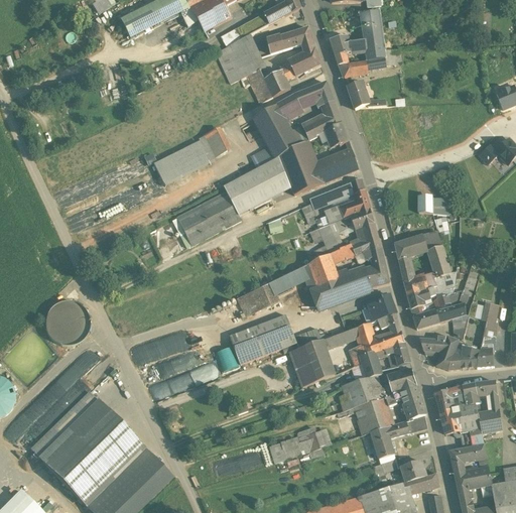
[(101,12),(114,6),(111,0),(98,0),(96,1),(101,12)]
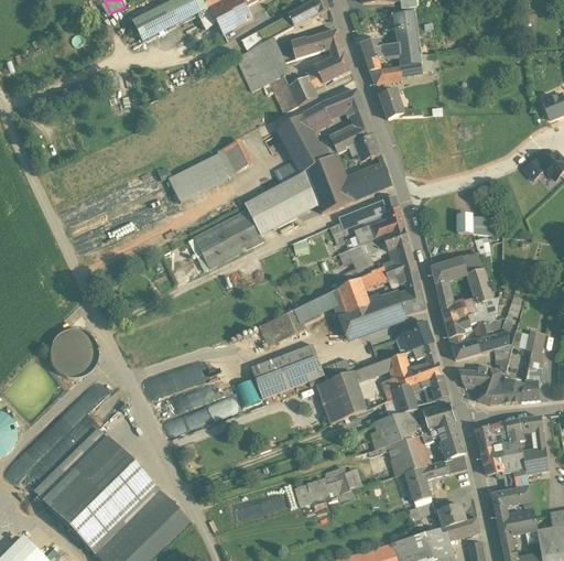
[(171,0),(131,20),(141,40),(206,8),(206,7),(202,0),(171,0)]
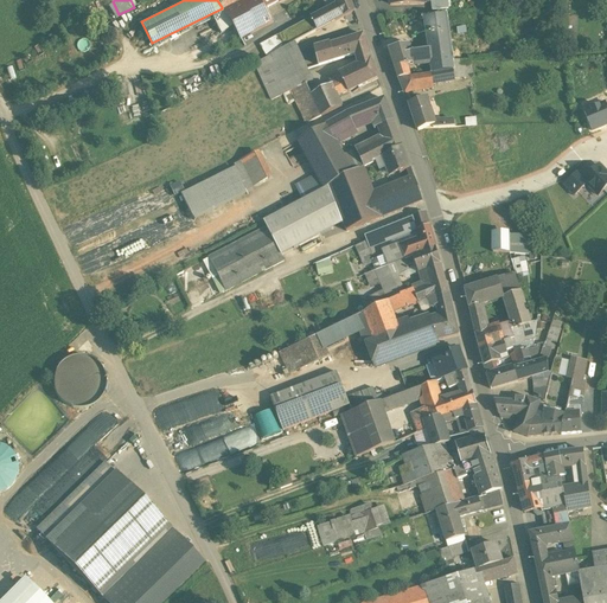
[(236,0),(222,7),(222,8),(238,36),(273,19),(263,5),(260,0),(236,0)]
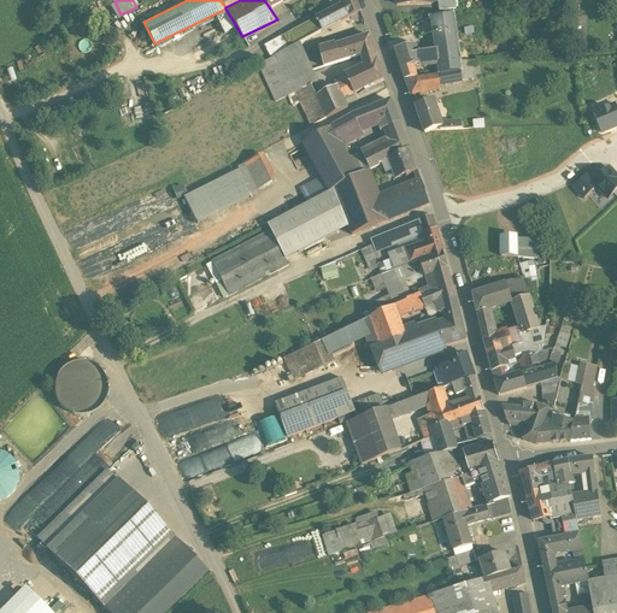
[(342,0),(342,1),(294,27),(300,40),(359,7),(356,0),(342,0)]
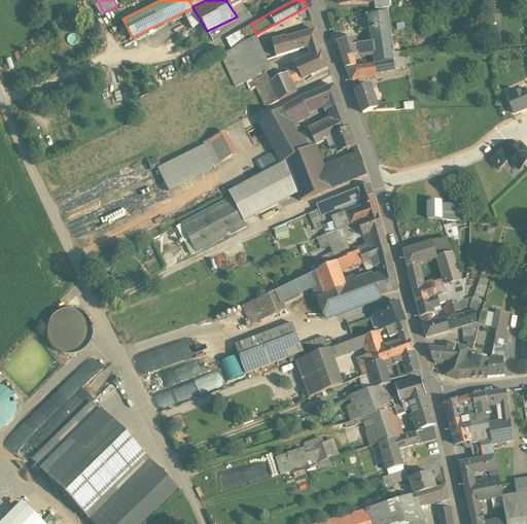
[(499,34),(500,10),(490,10),(490,34),(499,34)]
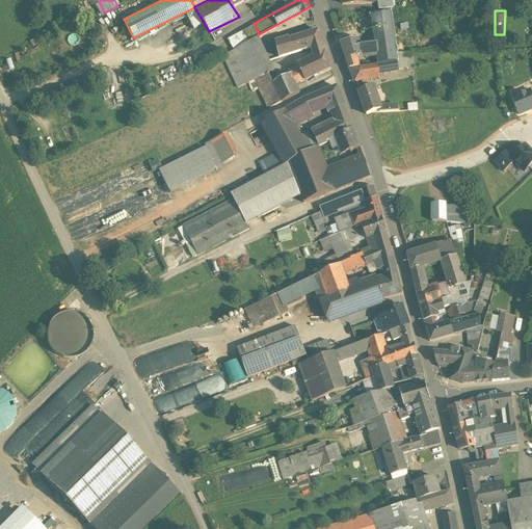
[(378,52),(379,62),(397,60),(396,52),(395,52),(391,12),(374,15),(377,42),(378,52)]
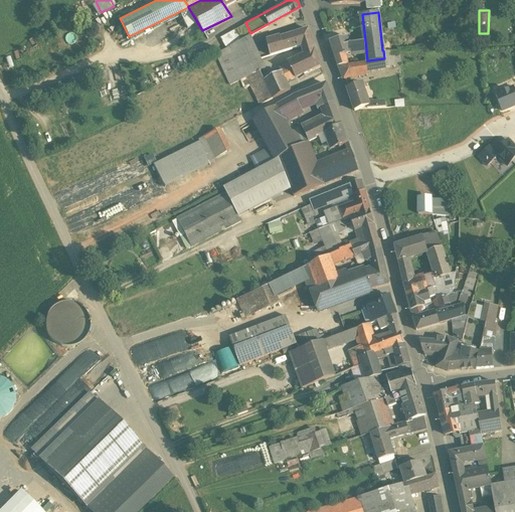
[(279,34),(267,37),(270,52),(301,43),(302,44),(312,40),(310,33),(308,27),(280,35),(279,34)]
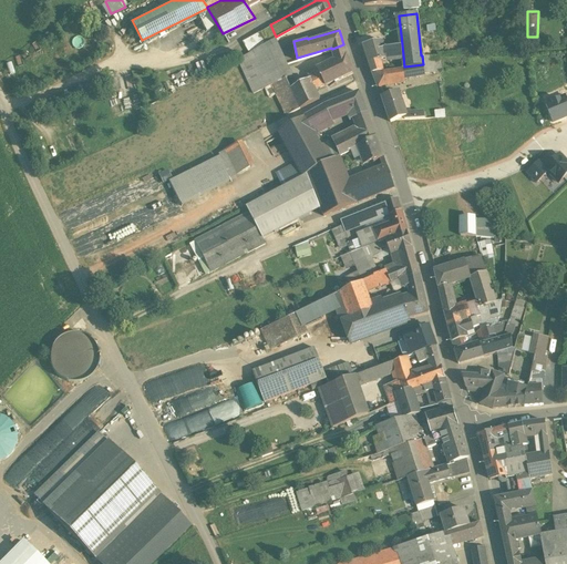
[(382,38),(363,42),(369,60),(380,58),(403,55),(402,44),(384,47),(382,38)]
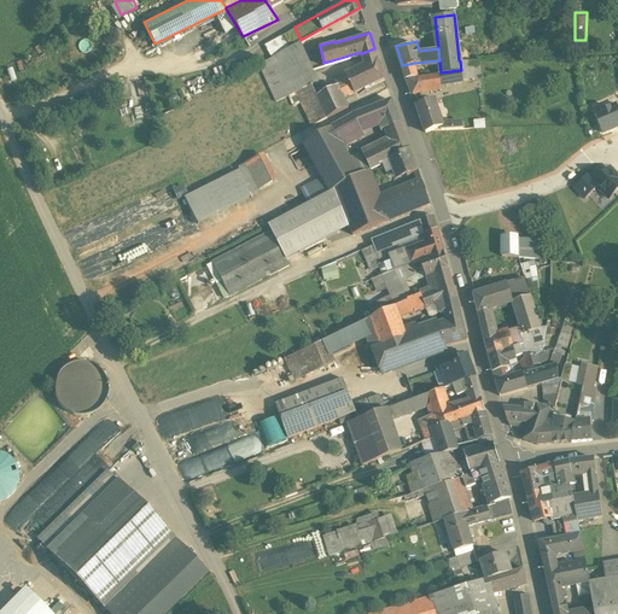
[(295,44),(290,45),(269,57),(289,93),(312,82),(295,44)]
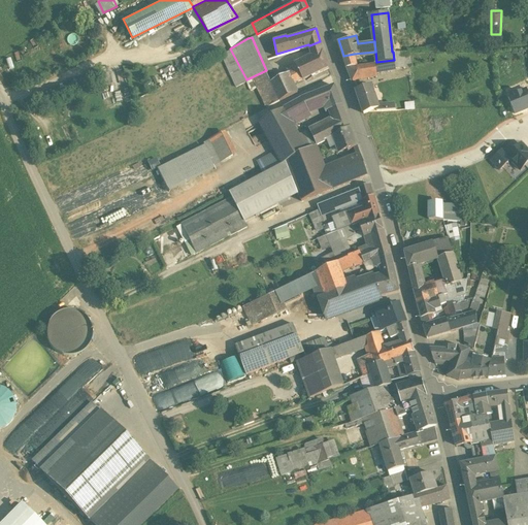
[(320,41),(309,45),(311,54),(322,50),(320,41)]
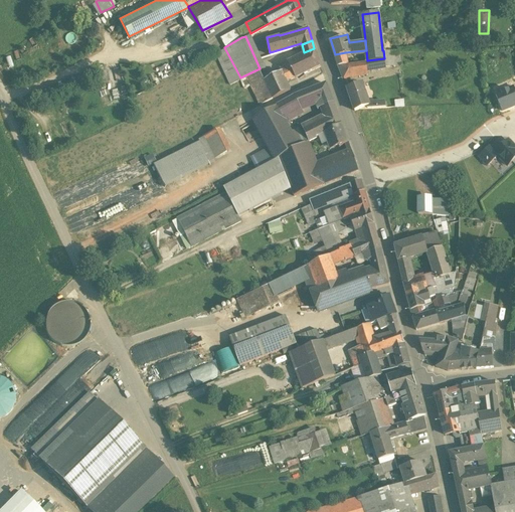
[(224,47),(215,52),(229,82),(240,77),(224,47)]
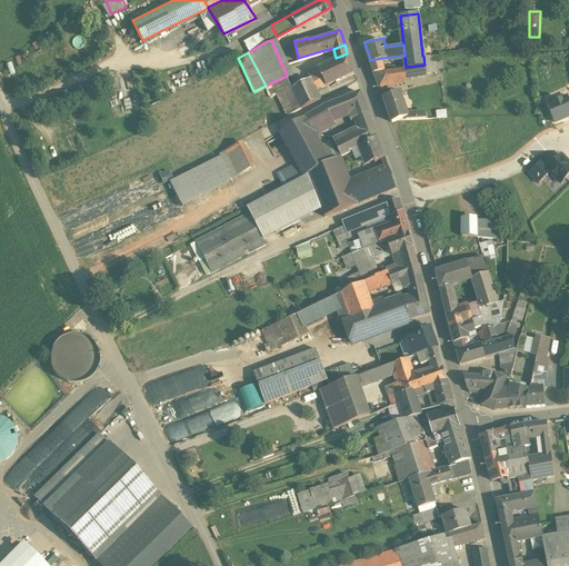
[(336,58),(318,68),(326,83),(329,81),(330,83),(337,80),(337,78),(353,70),(348,56),(347,53),(336,58)]
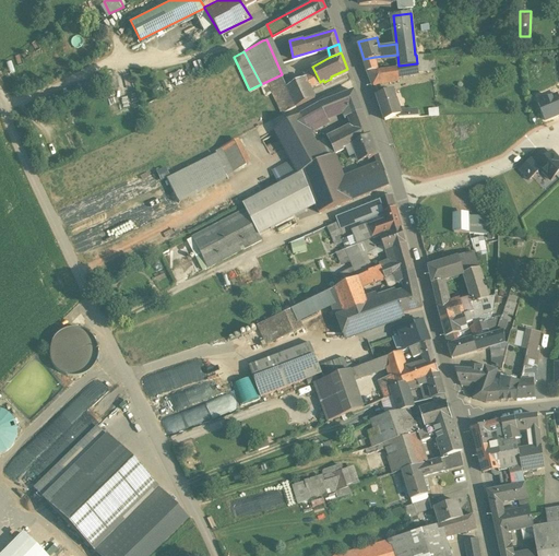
[(429,54),(416,55),(417,63),(418,72),(435,69),(432,54),(429,54)]
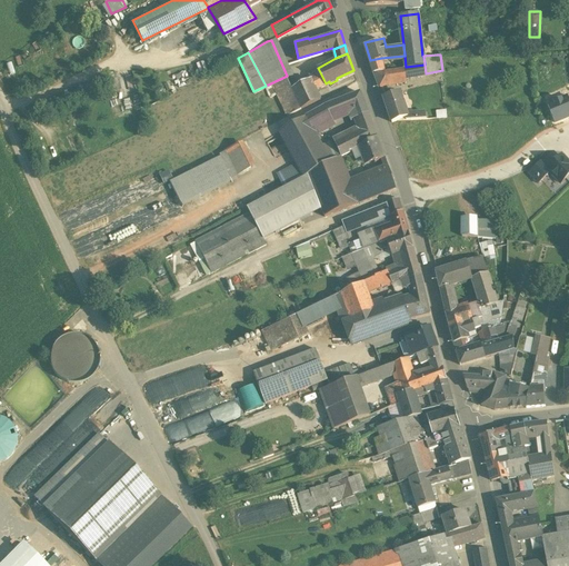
[(381,58),(370,60),(373,71),(385,69),(381,58)]
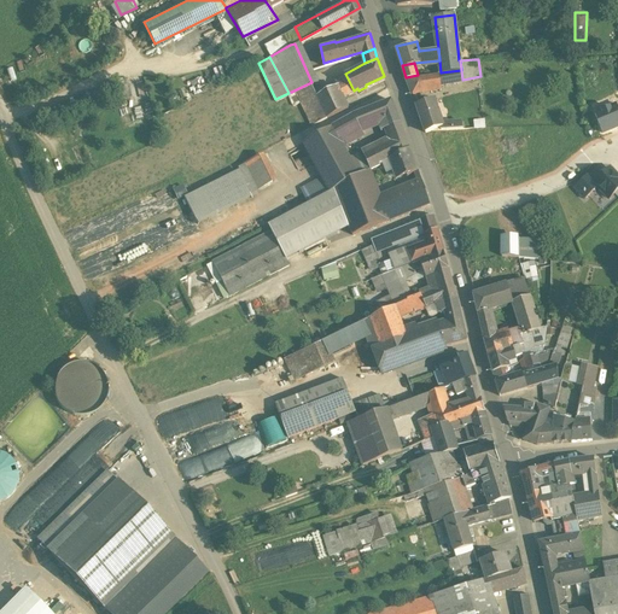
[(418,75),(406,77),(413,94),(441,83),(462,80),(461,70),(441,72),(418,75)]
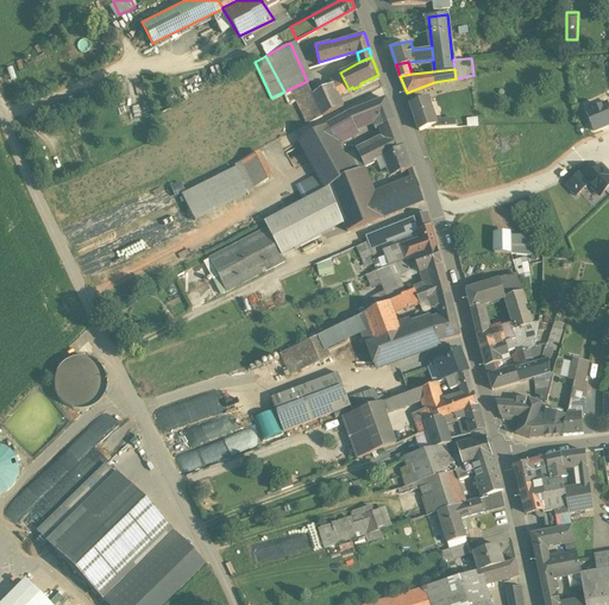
[(340,73),(334,75),(337,80),(332,82),(338,93),(349,89),(340,73)]
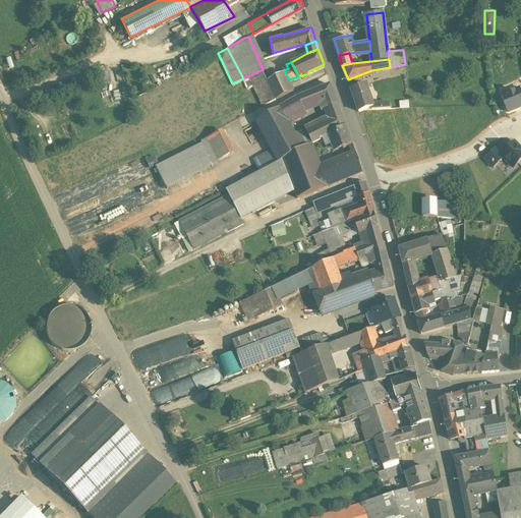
[(263,69),(243,78),(247,88),(252,84),(268,78),(263,69)]
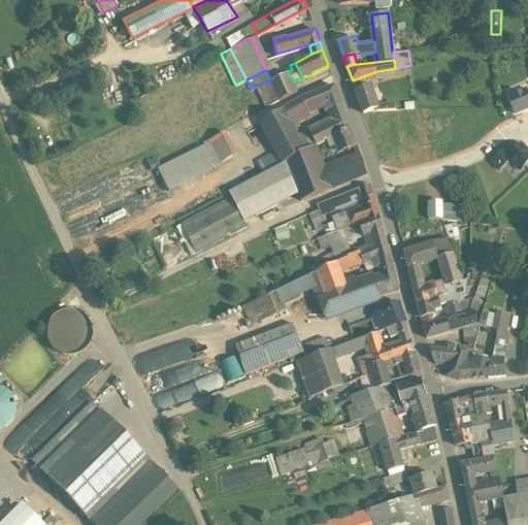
[(288,71),(271,79),(278,99),(297,91),(293,80),(288,71)]
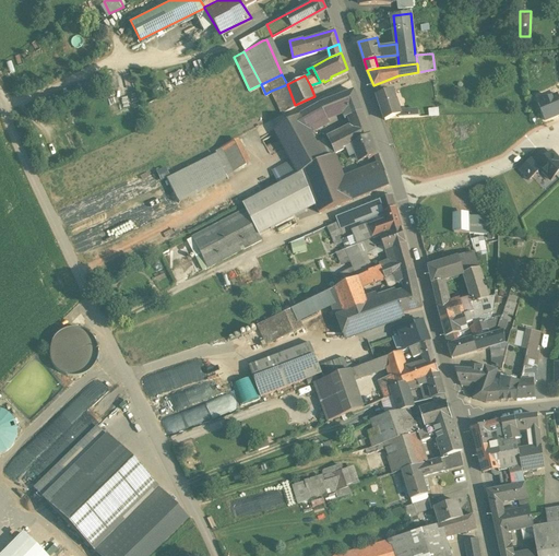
[(287,84),(271,91),(282,111),(295,105),(287,84)]
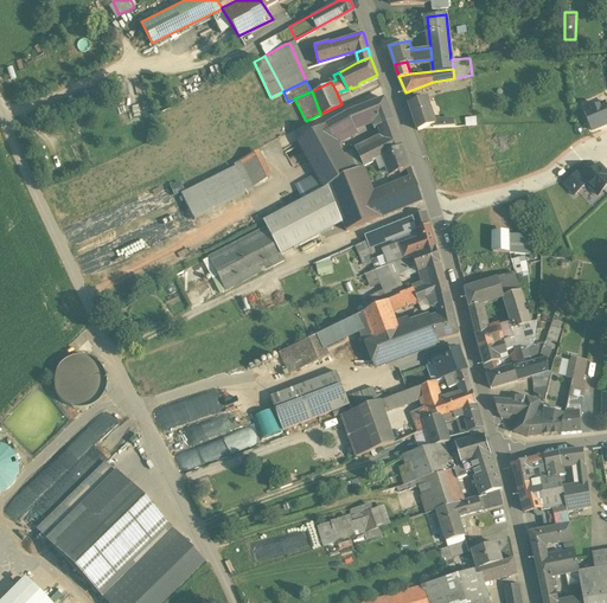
[(384,96),(353,108),(358,121),(370,116),(374,126),(379,123),(383,133),(396,128),(384,96)]
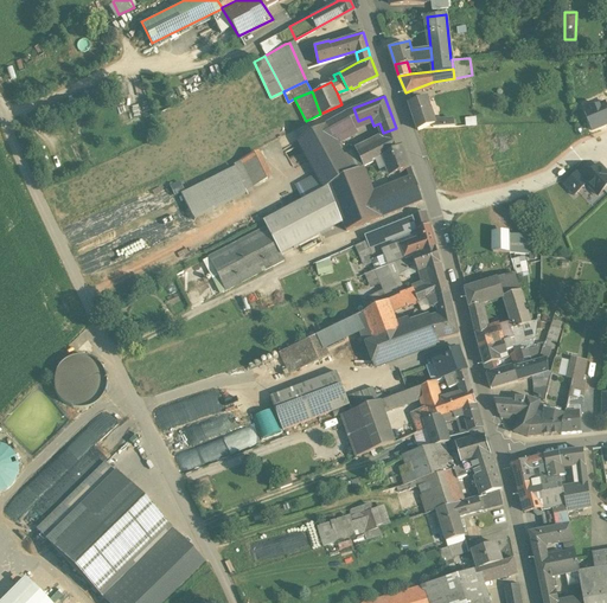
[(426,96),(409,102),(417,128),(420,127),(423,126),(448,124),(455,124),(454,117),(434,119),(430,110),(433,109),(432,106),(429,107),(426,96)]
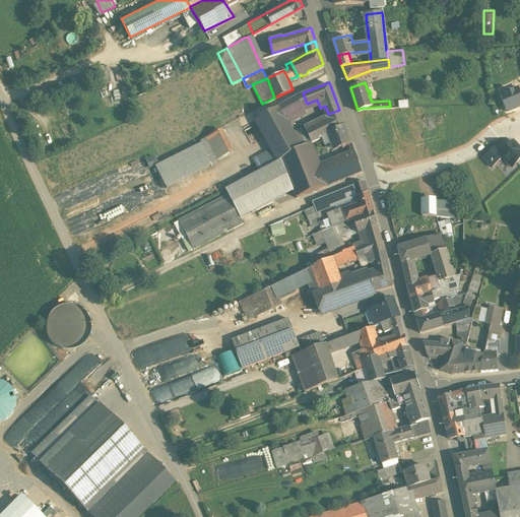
[(519,103),(519,88),(518,85),(501,92),(507,109),(519,103)]
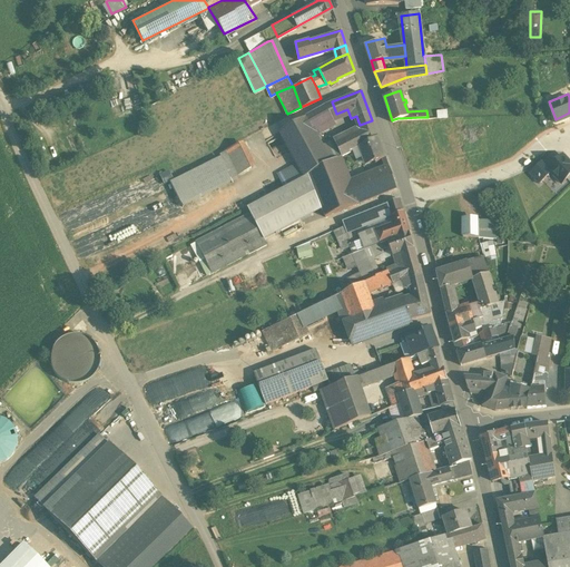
[(324,105),(279,129),(298,163),(304,174),(308,172),(337,156),(351,150),(350,149),(353,147),(377,135),(372,120),(360,125),(361,128),(336,140),(335,138),(323,145),(316,133),(332,124),(332,116),(336,114),(332,101),(324,105)]
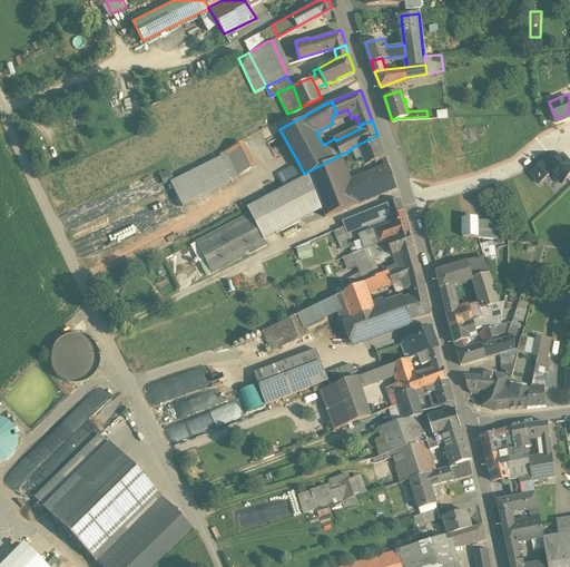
[(377,135),(353,147),(357,157),(362,156),(363,160),(374,156),(375,160),(385,156),(377,135)]
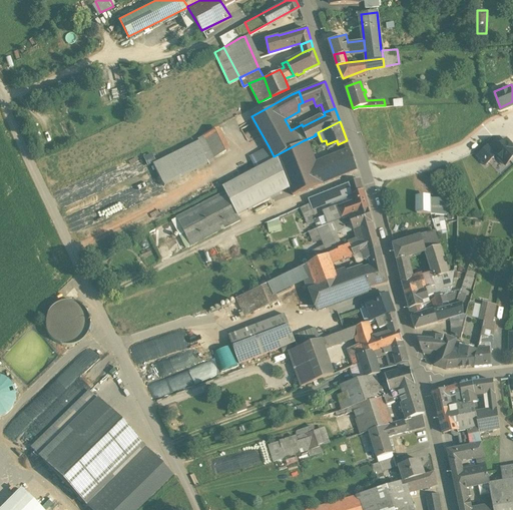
[(215,127),(196,136),(198,139),(207,159),(226,149),(215,127)]
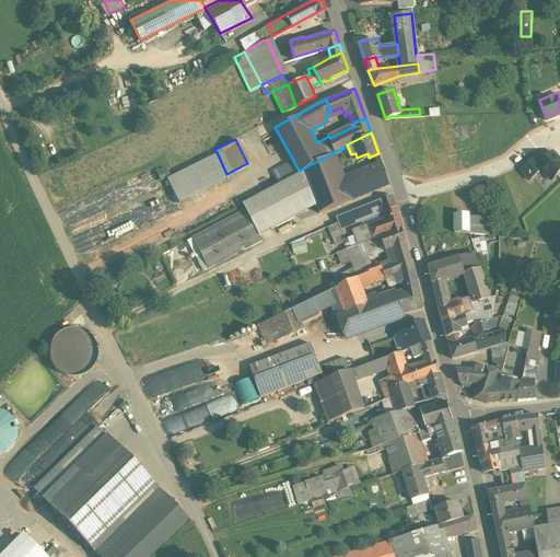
[(538,163),(540,166),(551,177),(559,169),(559,158),(552,150),(540,161),(538,163)]
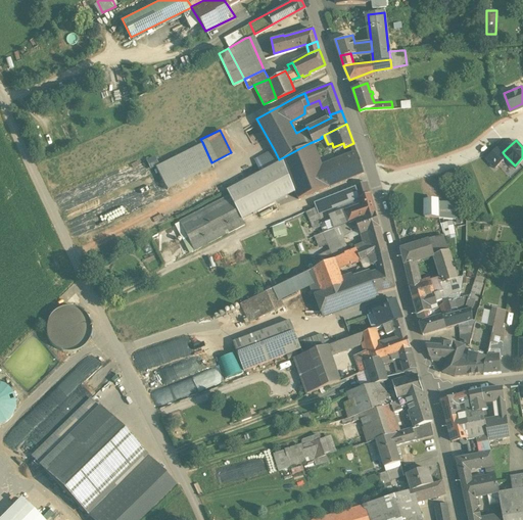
[(202,142),(155,166),(167,188),(212,164),(202,142)]
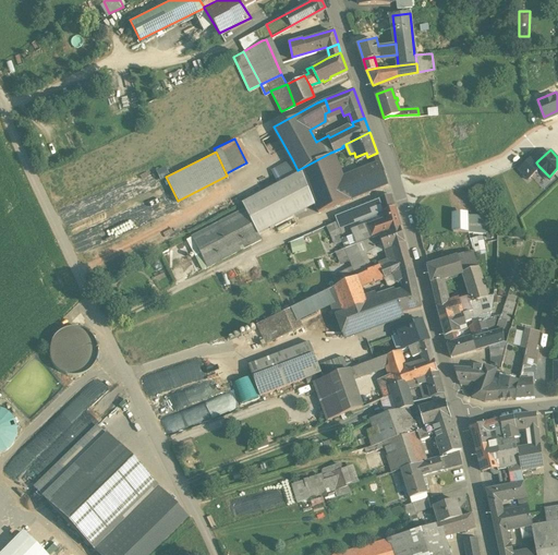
[(340,178),(330,153),(302,168),(315,203),(318,209),(388,182),(380,161),(340,178)]
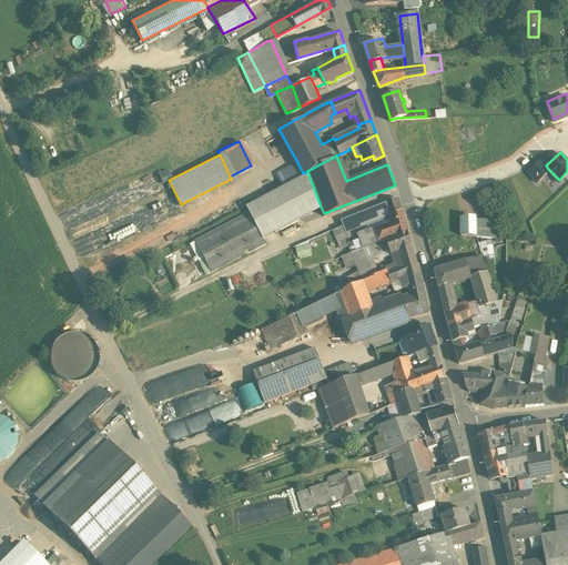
[(546,165),(548,163),(541,157),(527,170),(536,180),(548,169),(546,165)]
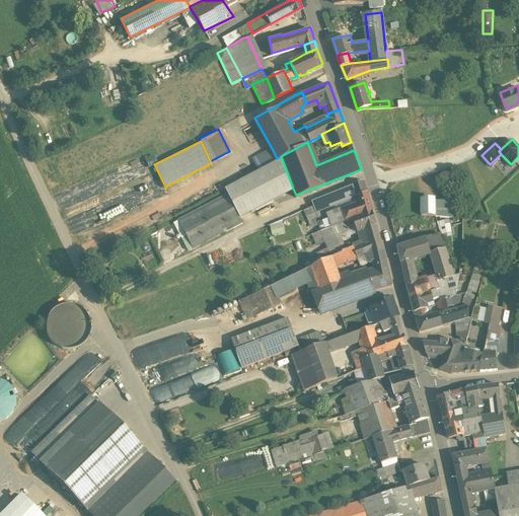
[(272,148),(252,158),(253,159),(248,162),(249,163),(240,168),(244,176),(277,158),(272,148)]
